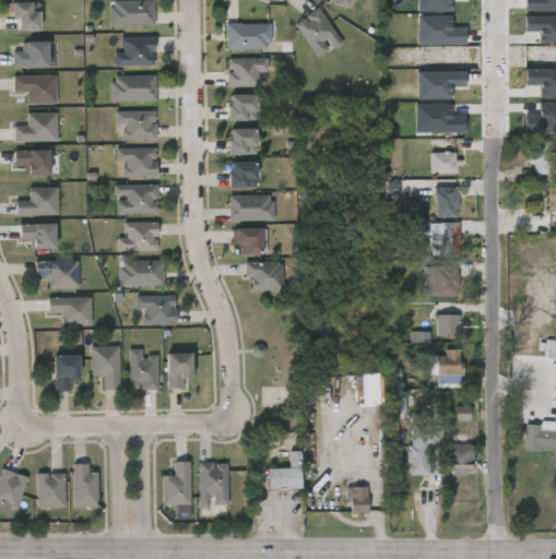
[(109,25),(109,0),(154,0),(154,25),(109,25)]
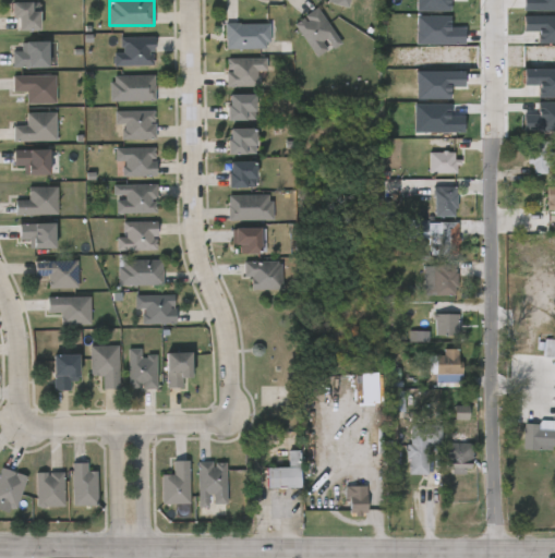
[(418,0),(419,12),(453,11),(451,0),(418,0)]
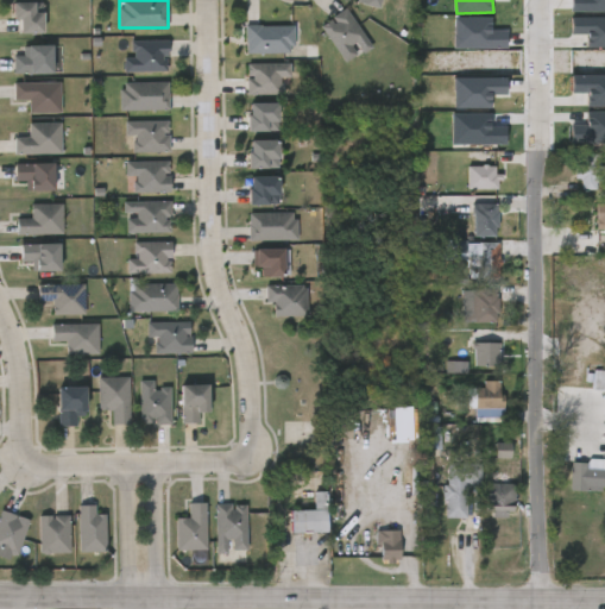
[(604,0),(572,0),(573,12),(604,11),(604,0)]
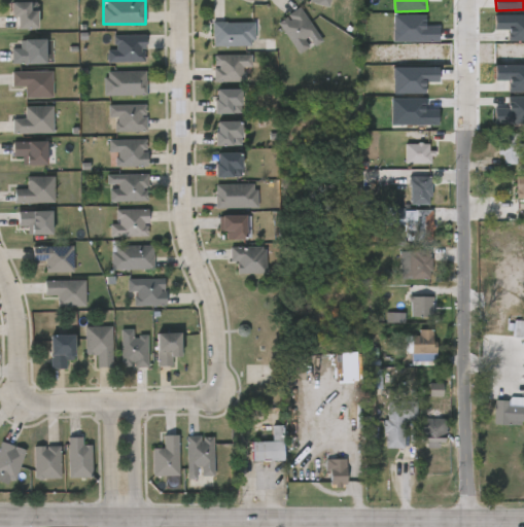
[(12,18),(12,2),(32,2),(32,9),(38,9),(38,28),(19,28),(19,18),(12,18)]
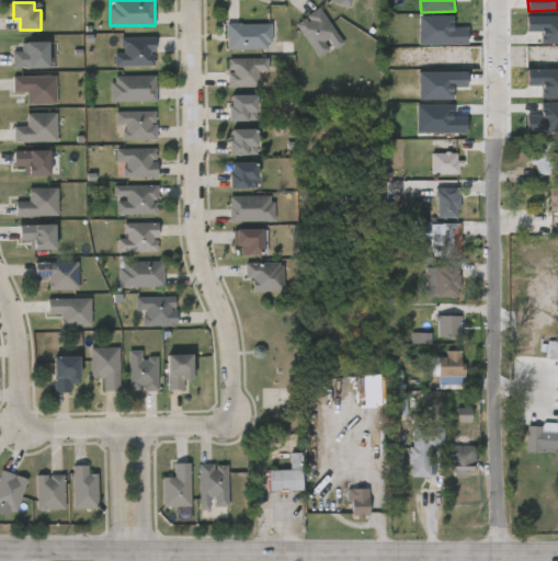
[(296,23),(320,8),(343,43),(319,59),(296,23)]
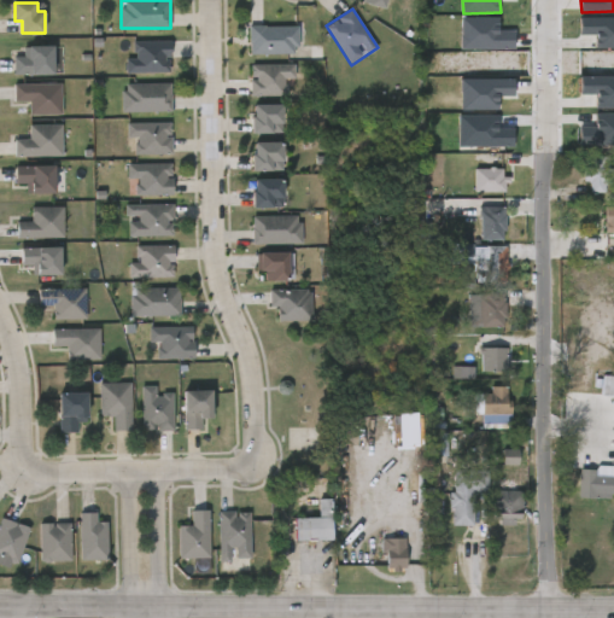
[(613,17),(582,18),(582,35),(597,35),(597,50),(613,48),(613,17)]
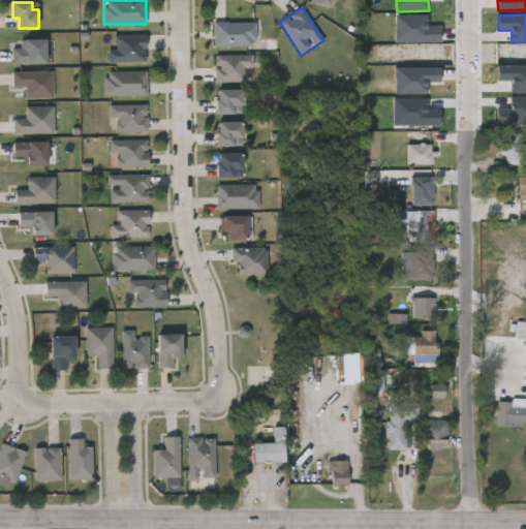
[(442,42),(442,27),(429,27),(429,16),(397,16),(397,42),(442,42)]
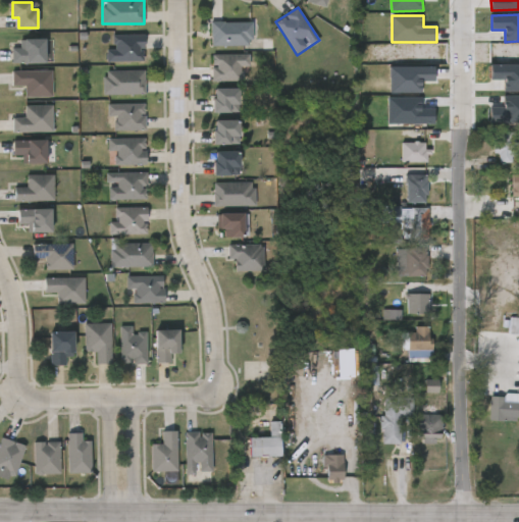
[(252,46),(211,46),(211,21),(252,21),(252,46)]
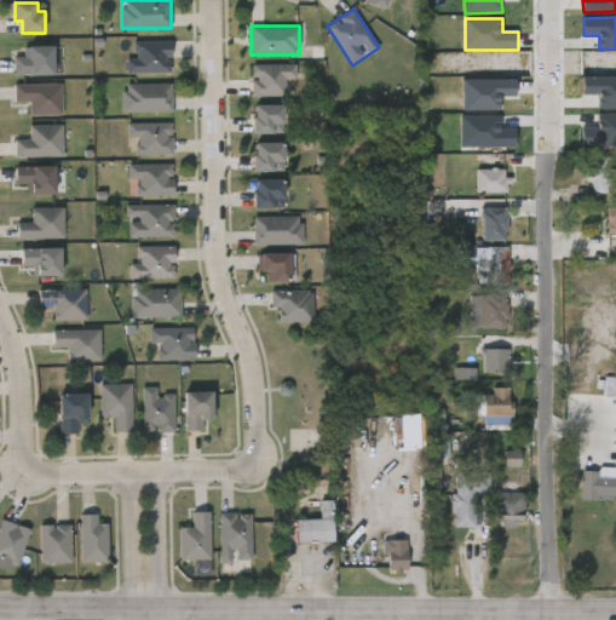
[(128,74),(128,58),(132,58),(132,41),(172,41),(172,74),(128,74)]
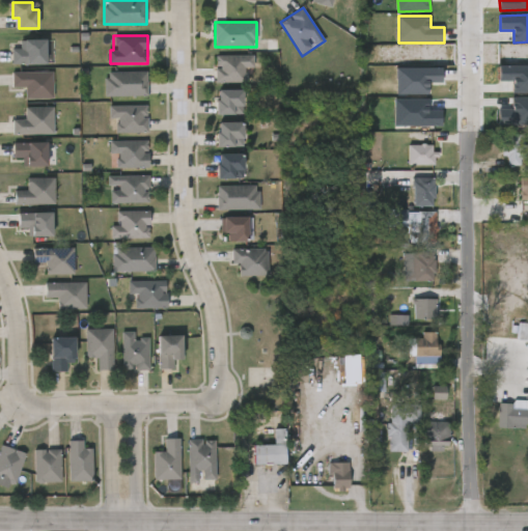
[(12,49),(22,49),(22,40),(47,40),(47,64),(12,64),(12,49)]
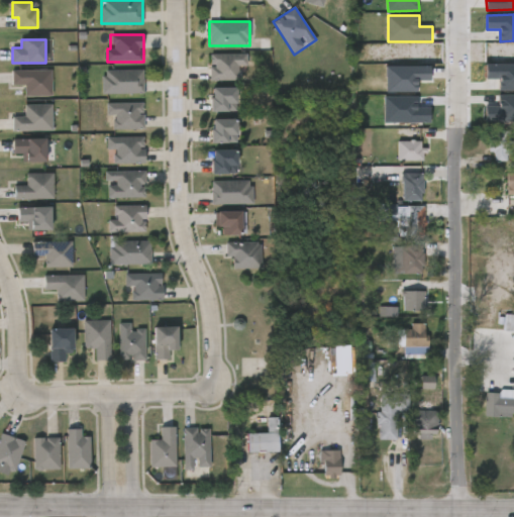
[(210,80),(210,54),(246,54),(246,67),(240,67),(240,80),(210,80)]
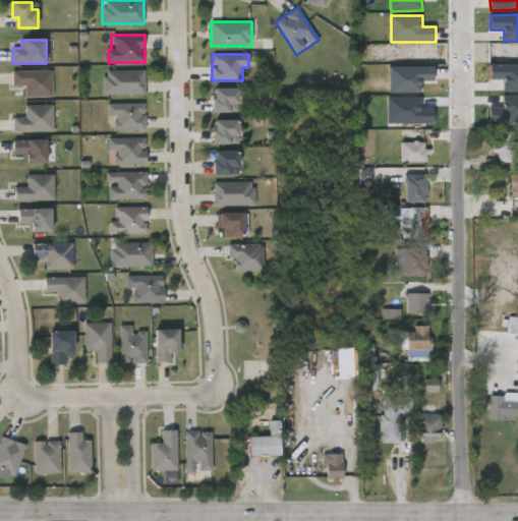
[(517,64),(491,65),(492,80),(504,80),(505,93),(517,92),(517,64)]
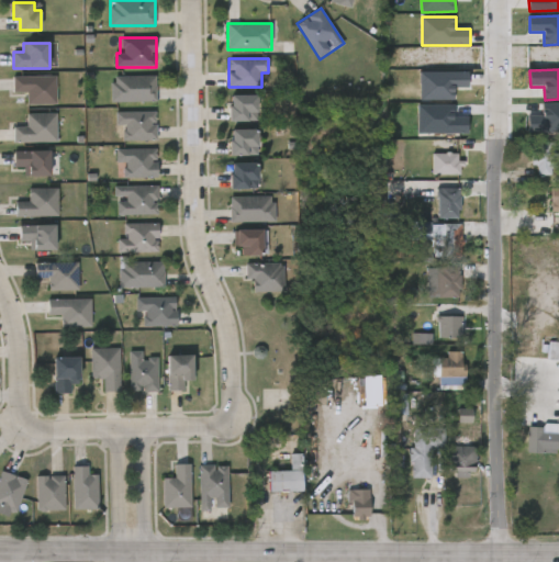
[(422,100),(456,100),(456,88),(470,88),(470,72),(422,71),(422,100)]
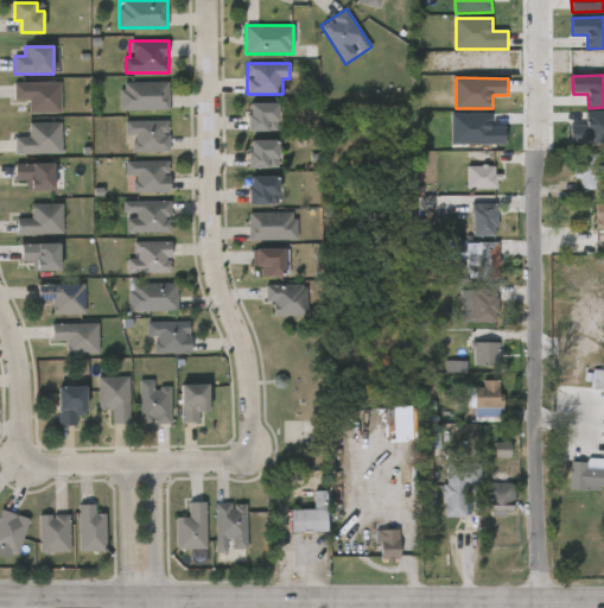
[(61,83),(61,114),(30,114),(30,101),(14,101),(14,83),(61,83)]
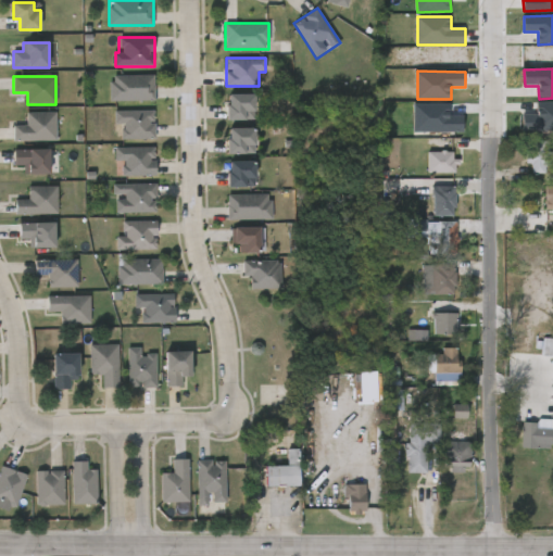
[(154,101),(111,101),(111,76),(154,76),(154,101)]
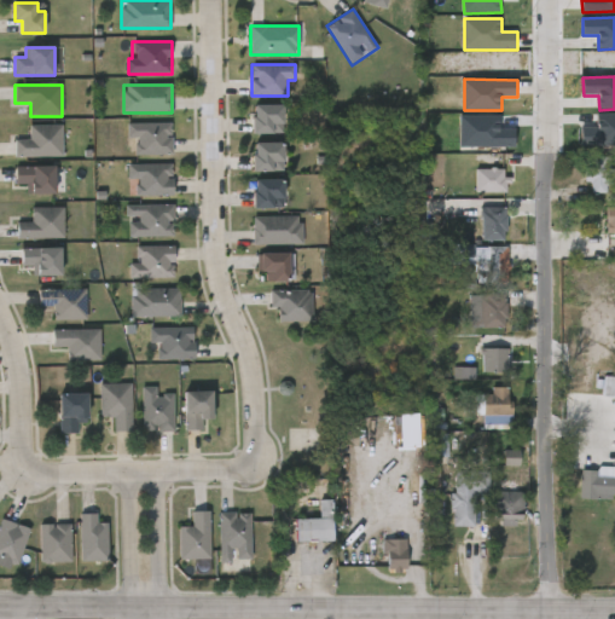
[(284,104),(284,134),(254,134),(254,104),(284,104)]
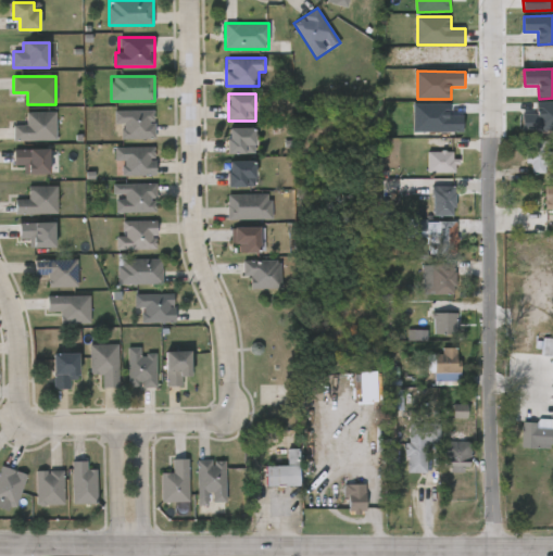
[(552,102),(538,102),(538,115),(524,114),(524,130),(552,130),(552,102)]
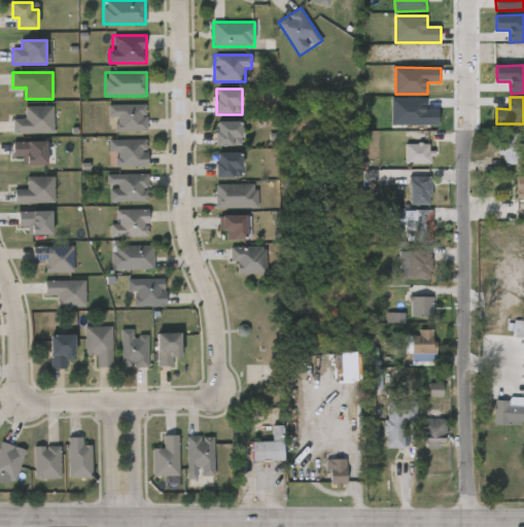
[(427,99),(393,99),(393,126),(441,125),(441,110),(427,110),(427,99)]
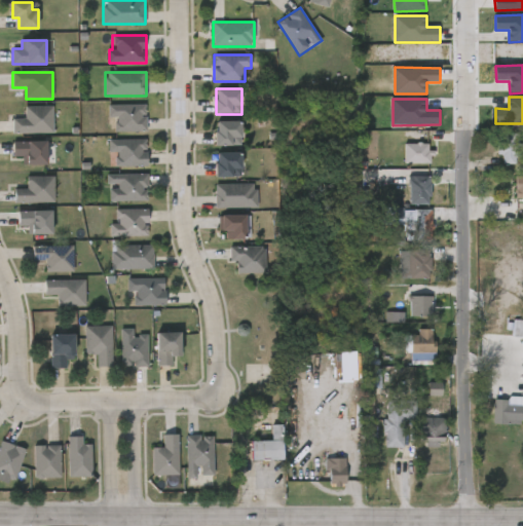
[(109,106),(147,106),(147,133),(115,133),(115,118),(109,118),(109,106)]
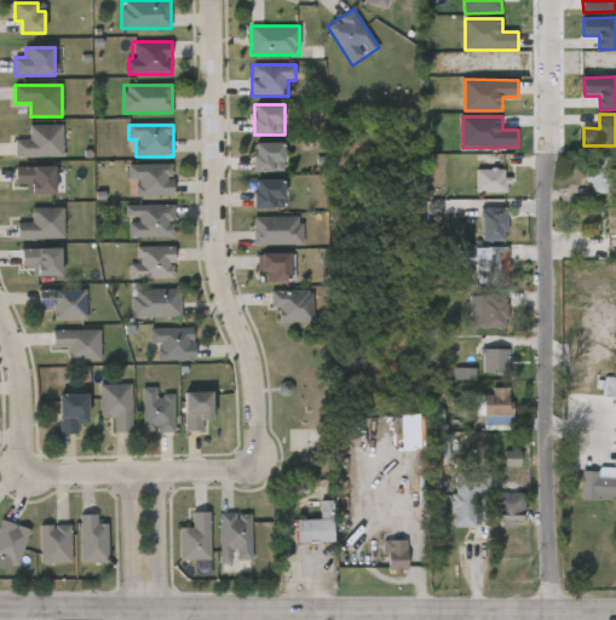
[(16,159),(16,142),(30,142),(30,127),(62,127),(62,159),(16,159)]
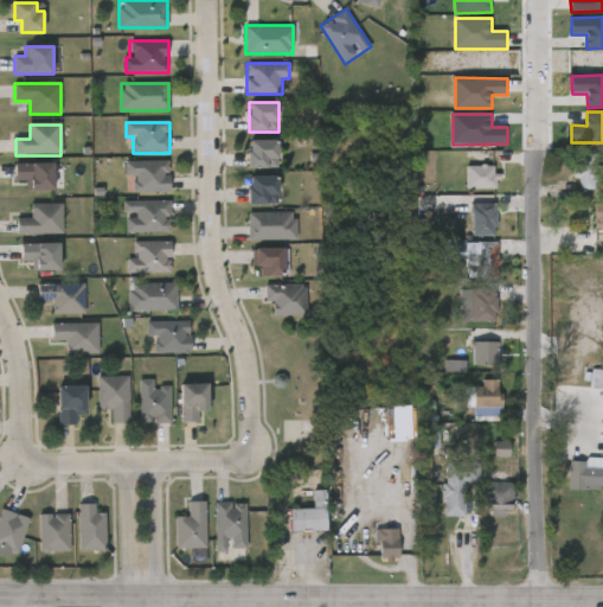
[(278,168),(249,168),(249,140),(278,140),(278,168)]
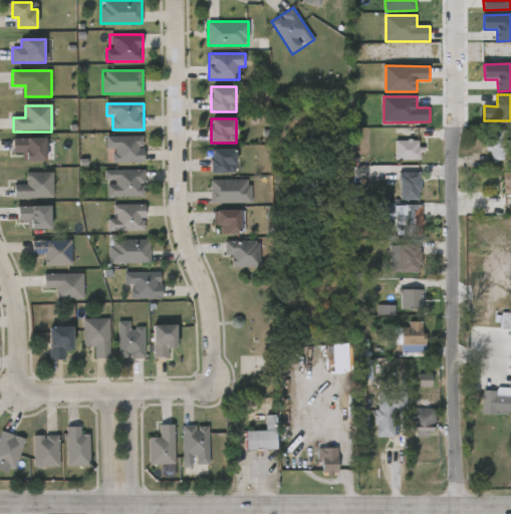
[(510,154),(505,154),(505,161),(488,161),(488,130),(510,130),(510,154)]
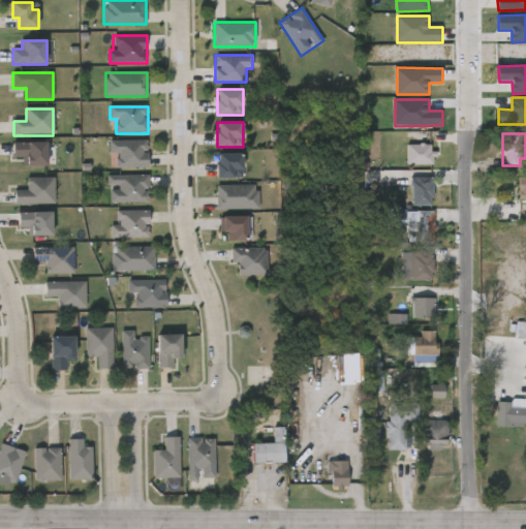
[(118,168),(117,153),(111,154),(110,142),(148,141),(149,167),(118,168)]
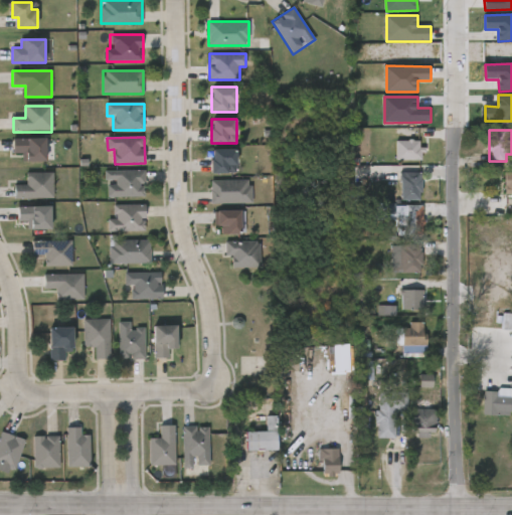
[(21,161),(21,155),(13,155),(13,139),(48,139),(48,161),(21,161)]
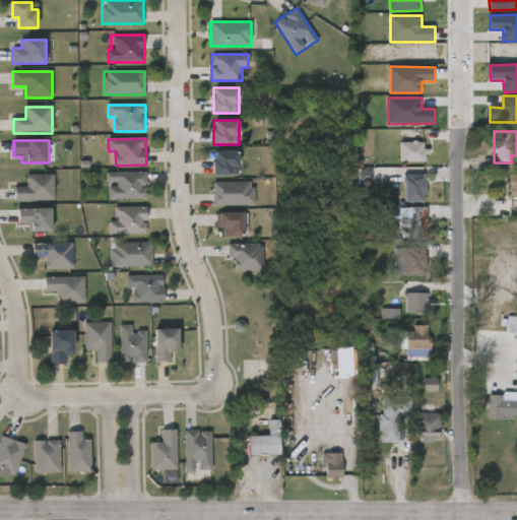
[(398,140),(426,140),(426,164),(398,164),(398,140)]
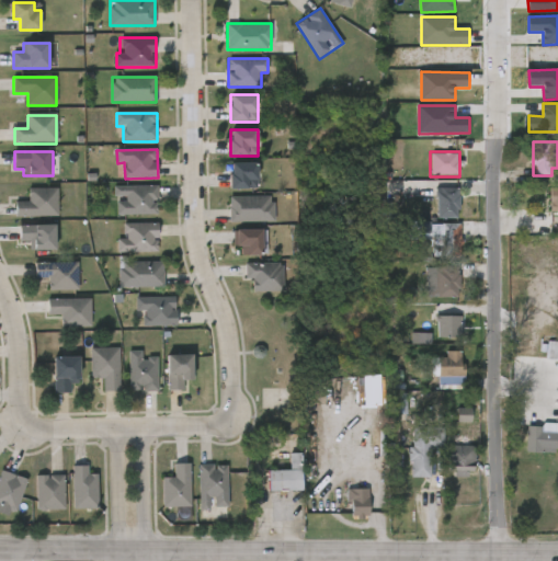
[(230,189),(230,162),(258,162),(258,189),(230,189)]
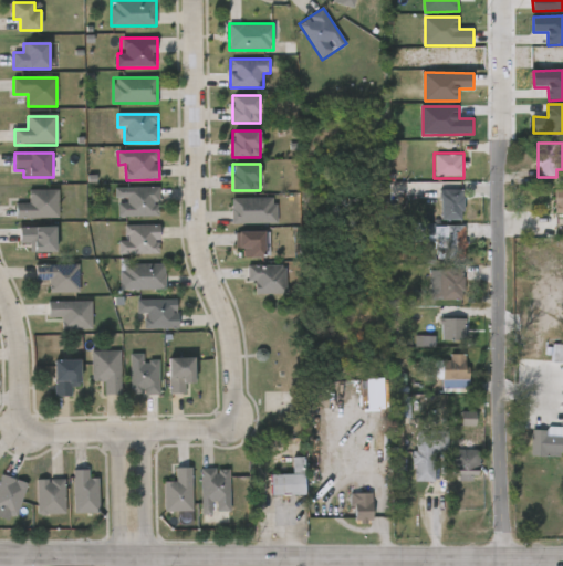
[(464,219),(442,219),(442,187),(464,187),(464,219)]
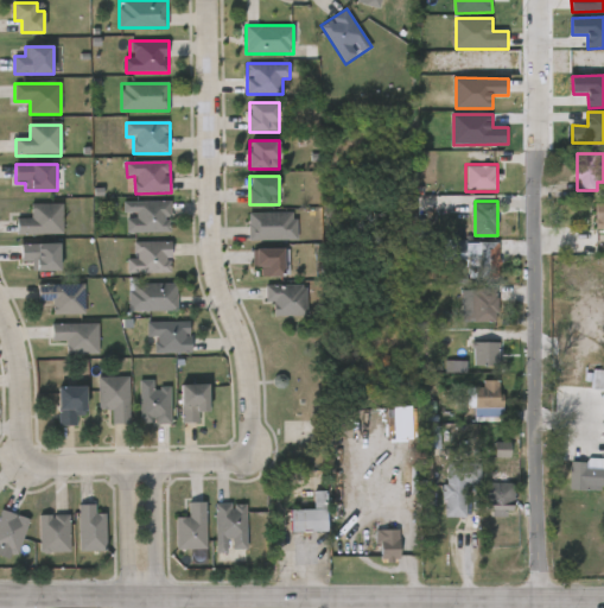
[(126,234),(126,202),(171,202),(171,234),(126,234)]
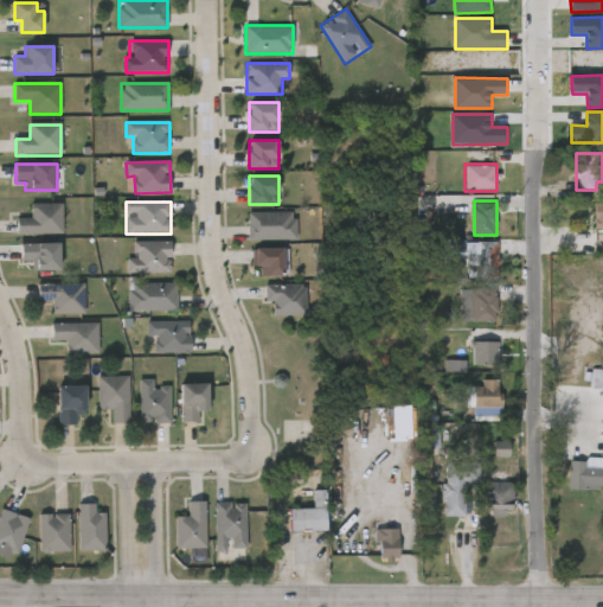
[(64,204),(64,234),(18,234),(18,218),(31,218),(31,204),(64,204)]
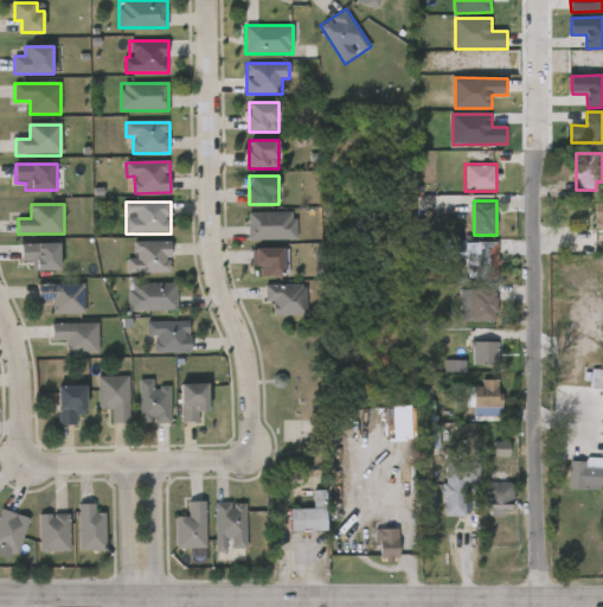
[(249,238),(249,212),(297,212),(297,238),(249,238)]
